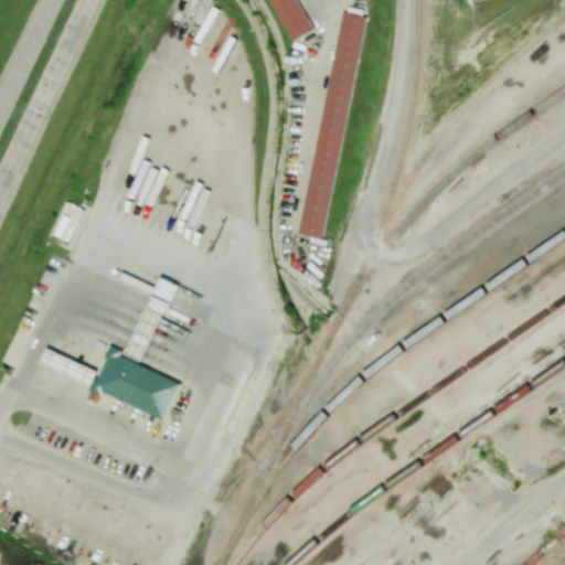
[(270,0),(295,42),(315,31),(297,0),(270,0)]
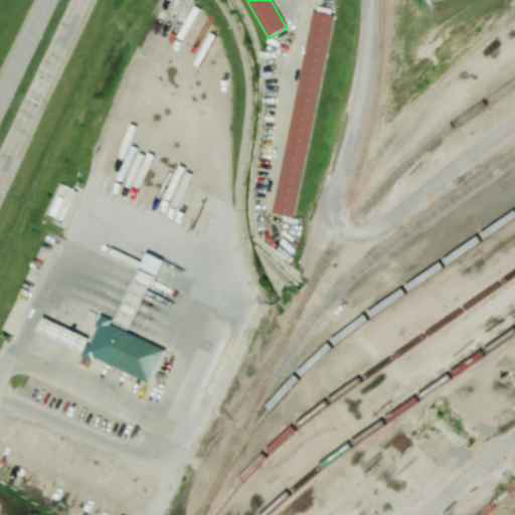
[(275,213),(297,217),(333,14),(311,11),(275,213)]
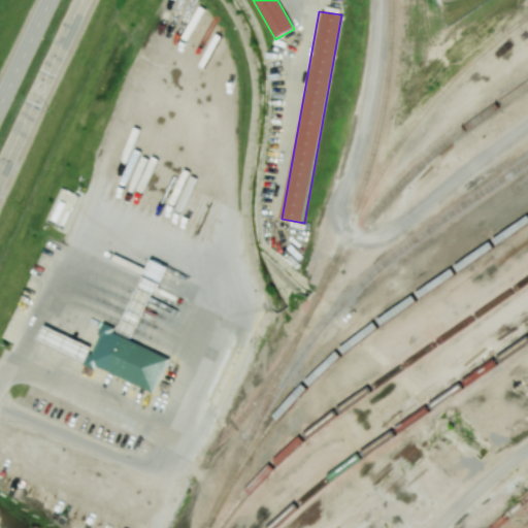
[(155,258),(171,267),(164,282),(147,273),(155,258)]
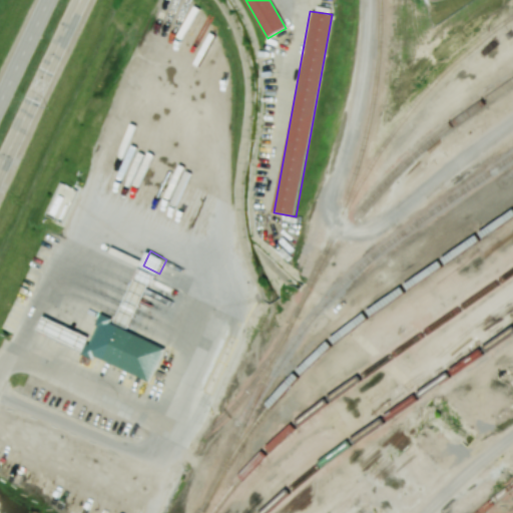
[(130,328),(116,321),(137,278),(151,284),(130,328)]
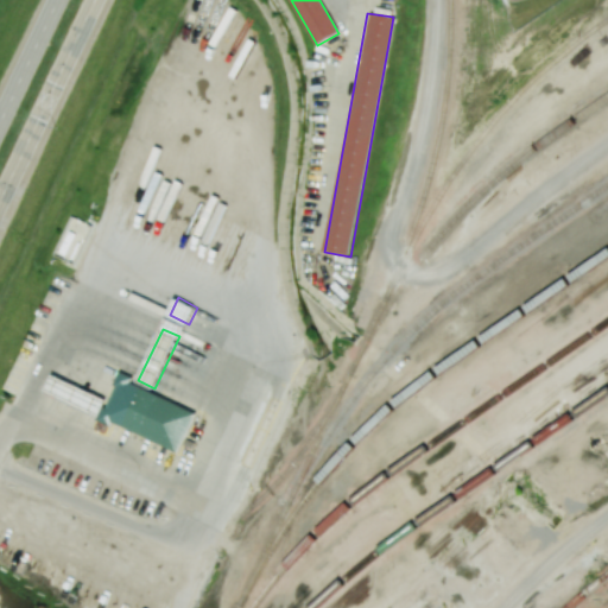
[(107,399),(99,415),(46,391),(54,374),(107,399)]
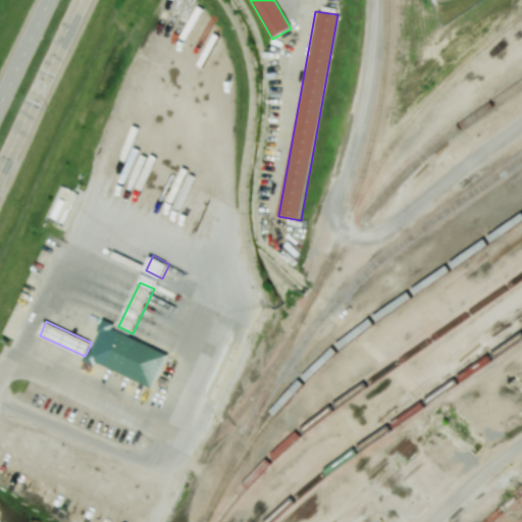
[(168,352),(102,323),(86,361),(95,365),(96,363),(154,387),(168,352)]
